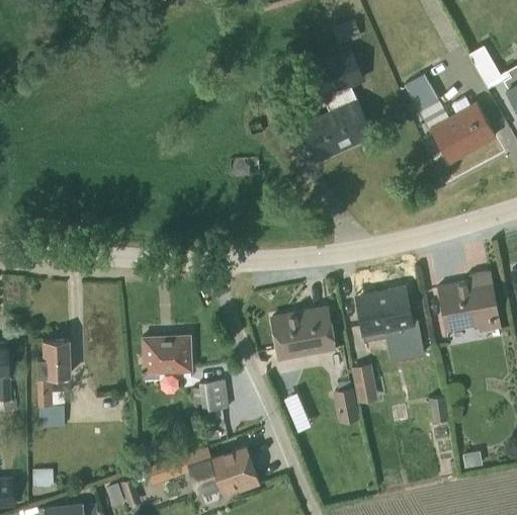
[(261,0),(264,11),(300,0),(261,0)]
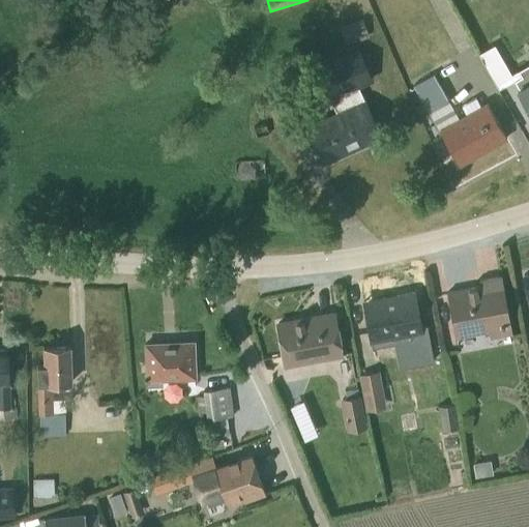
[(346,48),(370,39),(362,21),(339,29),(346,48)]
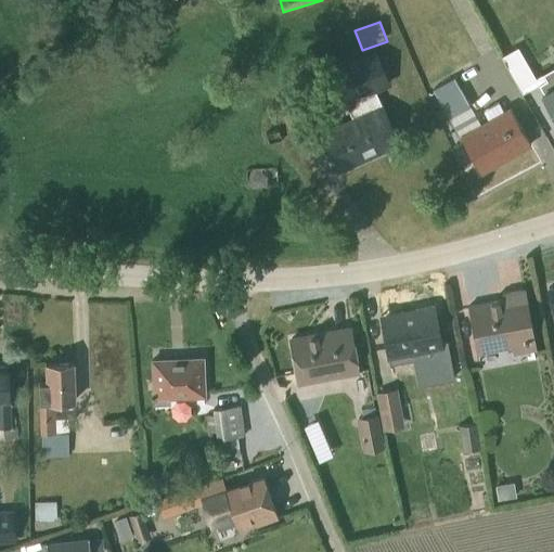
[(538,86),(553,113),(553,69),(537,79),(518,49),(502,59),(524,94),(538,86)]
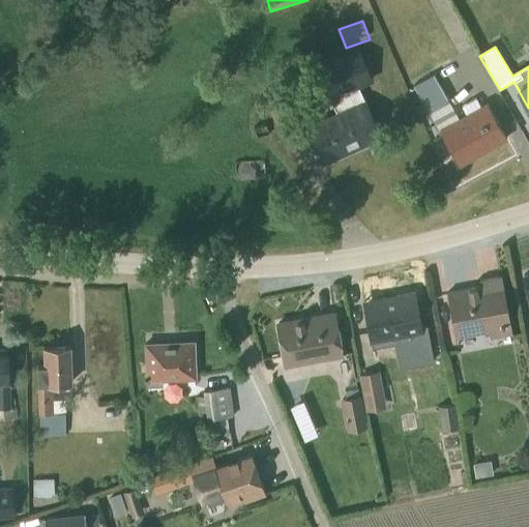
[(309,128),(325,162),(380,138),(358,89),(375,82),(359,50),(313,72),(334,116),(309,128)]
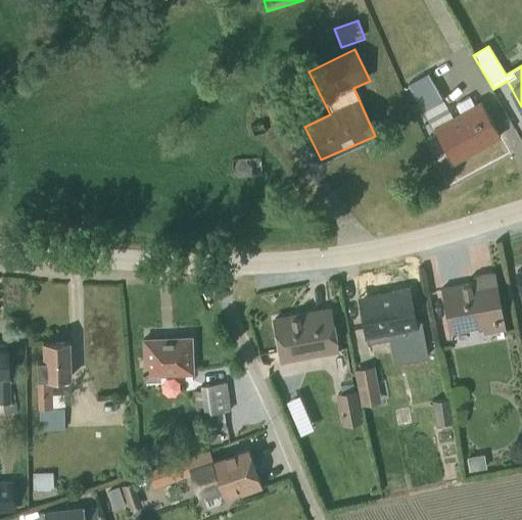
[(441,98),(428,76),(408,87),(421,110),(441,98)]
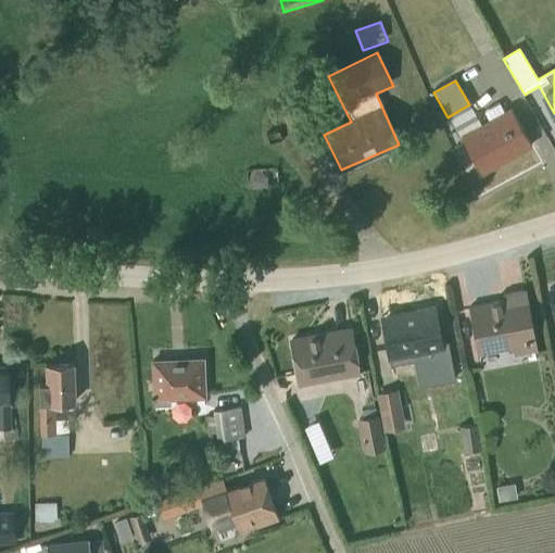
[(489,121),(459,137),(481,175),(532,146),(512,109),(505,112),(499,103),(483,113),(489,121)]
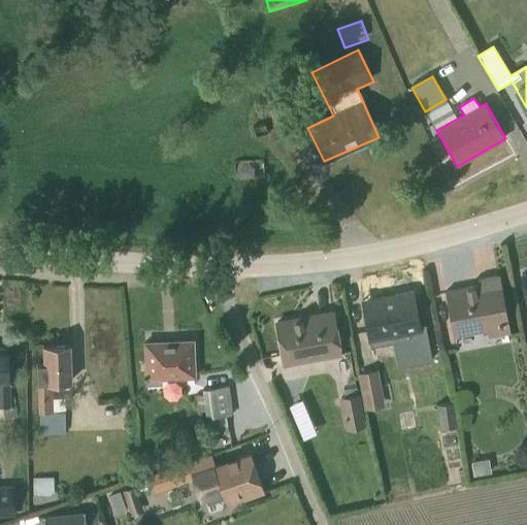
[(234,161),(235,179),(263,177),(262,160),(234,161)]
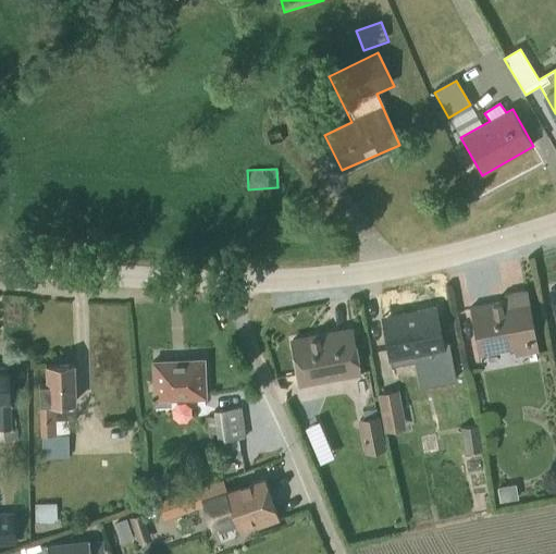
[(505,303),(470,309),(479,357),(514,352),(515,357),(538,353),(527,292),(504,296),(505,303)]
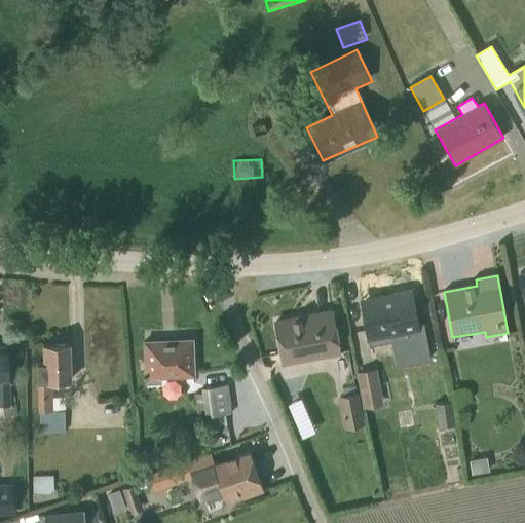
[(412,293),(361,302),(368,343),(401,337),(405,356),(436,350),(430,327),(418,329),(412,293)]
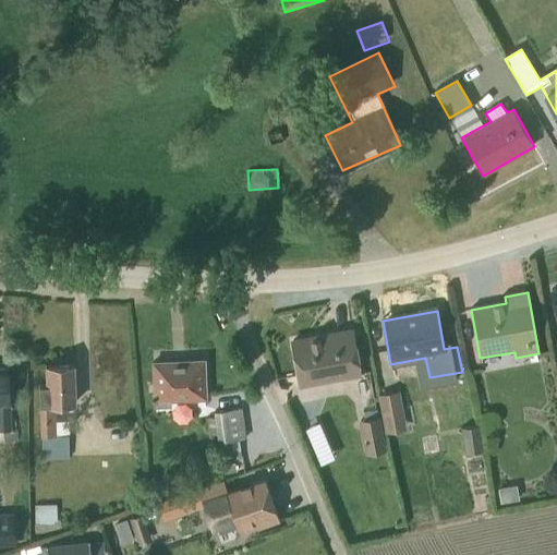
[(351,332),(293,342),(301,385),(359,375),(351,332)]
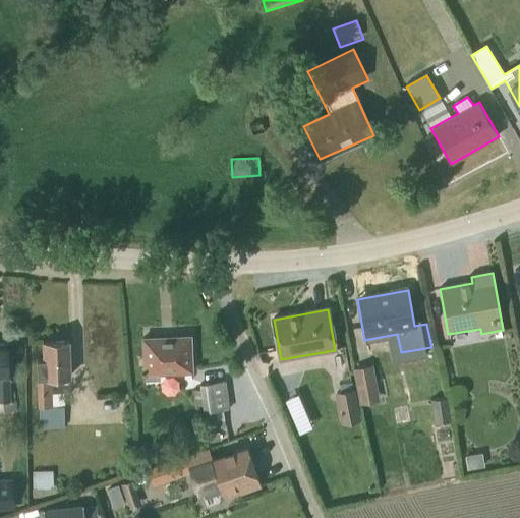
[(143,339),(145,375),(192,372),(190,337),(143,339)]
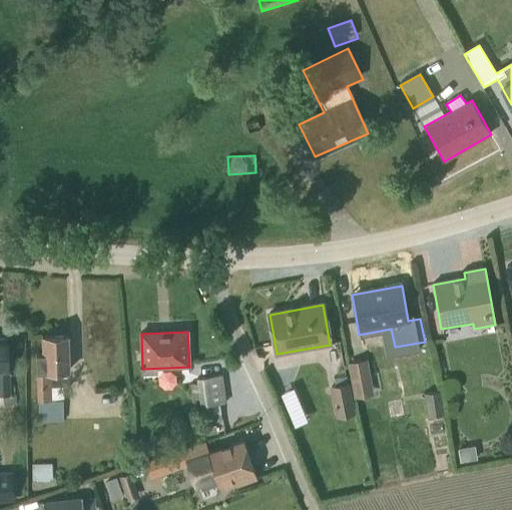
[(42,356),(36,356),(38,422),(63,422),(63,401),(53,401),(52,374),(70,373),(68,337),(41,338),(42,356)]
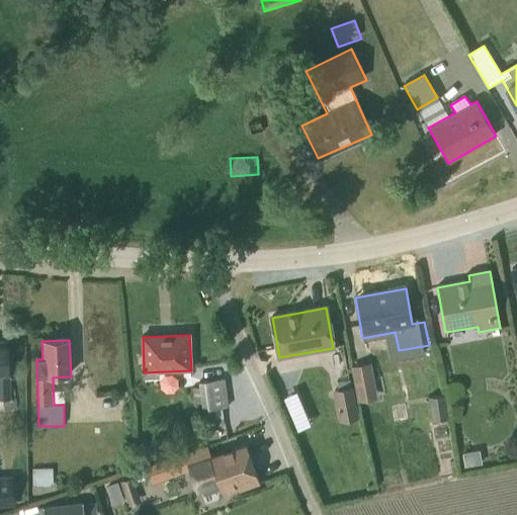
[(0,400),(10,400),(8,343),(0,343),(0,400)]
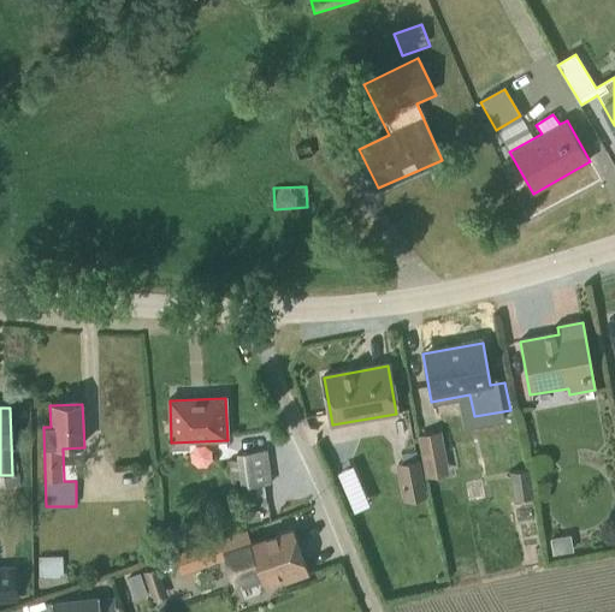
[(445,475),(438,435),(420,439),(427,479),(445,475)]
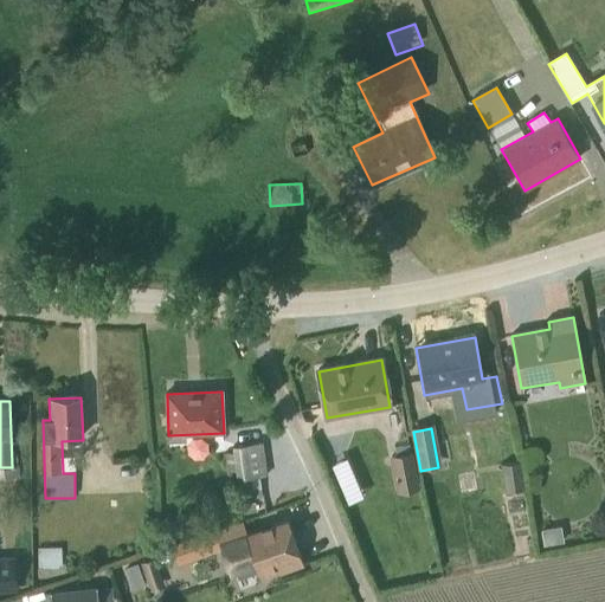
[(236,472),(238,500),(262,498),(261,478),(266,477),(263,444),(232,447),(233,453),(225,454),(226,473),(236,472)]
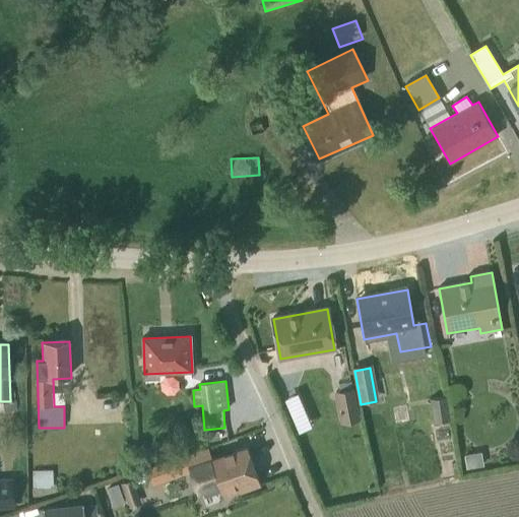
[(334,392),(341,425),(361,421),(353,388),(334,392)]
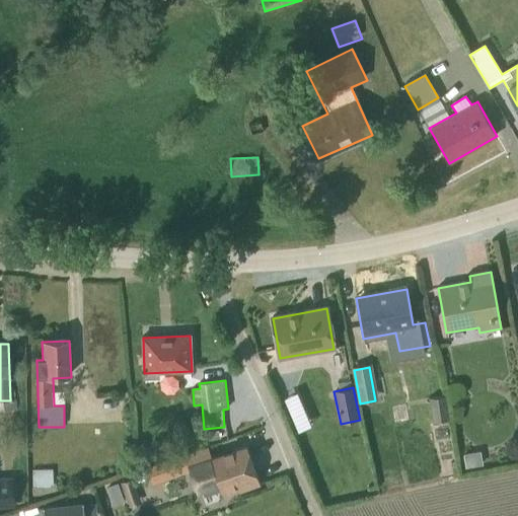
[(449,421),(445,397),(429,400),(434,424),(449,421)]
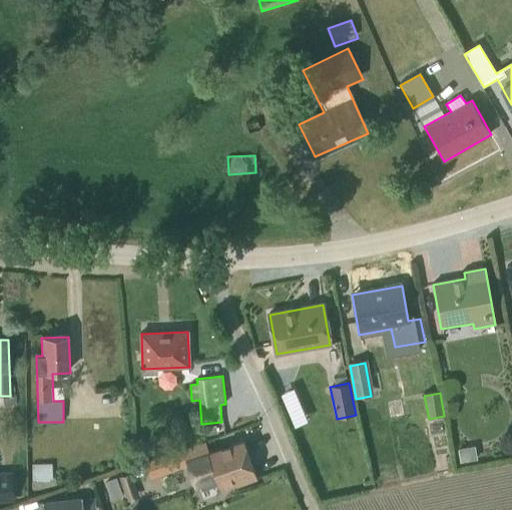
[(236,487),(253,482),(241,442),(207,452),(205,444),(144,464),(149,479),(185,468),(190,482),(192,481),(194,488),(216,481),(218,487),(234,482),(236,487)]
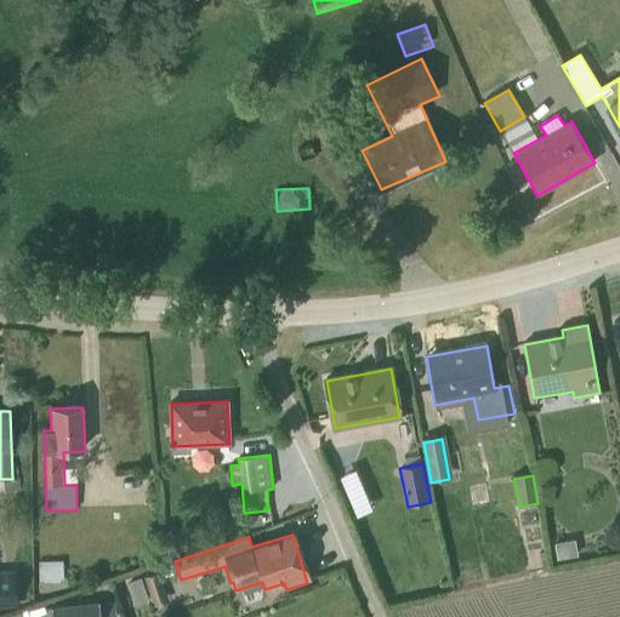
[(62,563),(40,564),(41,594),(70,592),(69,578),(63,578),(62,563)]
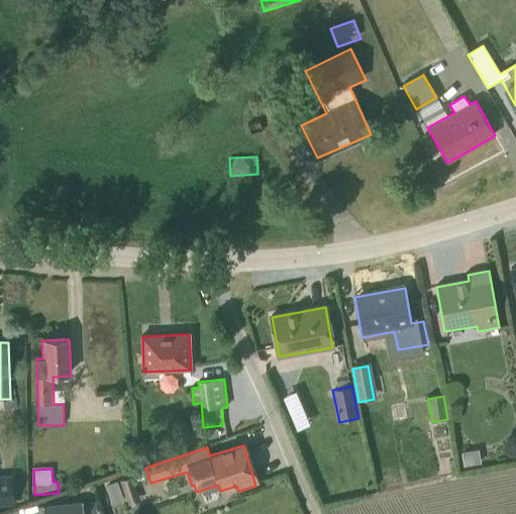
[(0,505),(15,504),(13,477),(0,478),(0,505)]
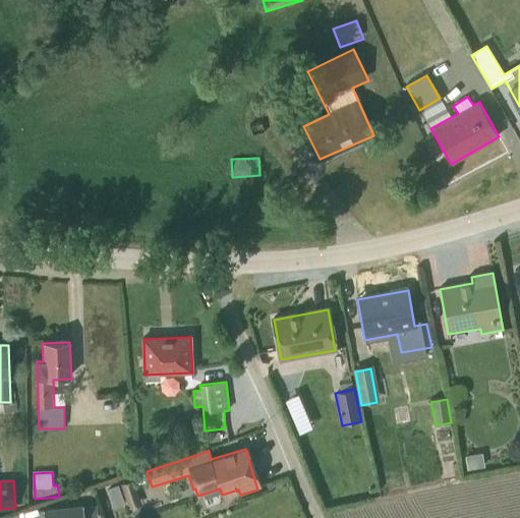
[(121,484),(129,509),(140,506),(131,481),(121,484)]
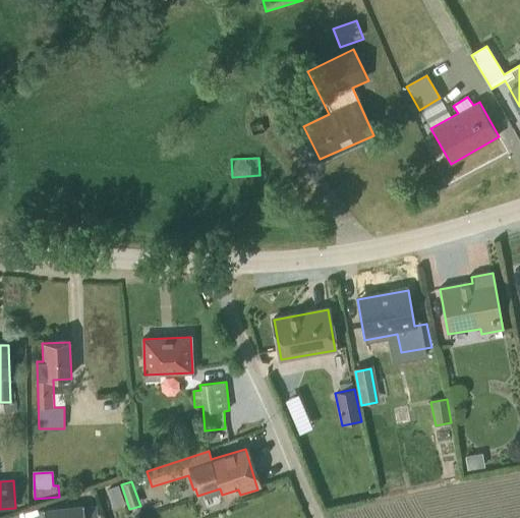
[(124,506),(118,485),(106,490),(112,510),(124,506)]
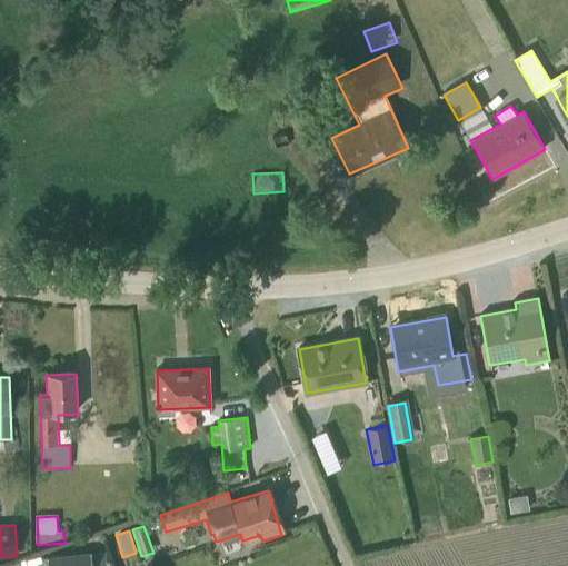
[(48,558),(48,565),(91,565),(90,554),(48,558)]
